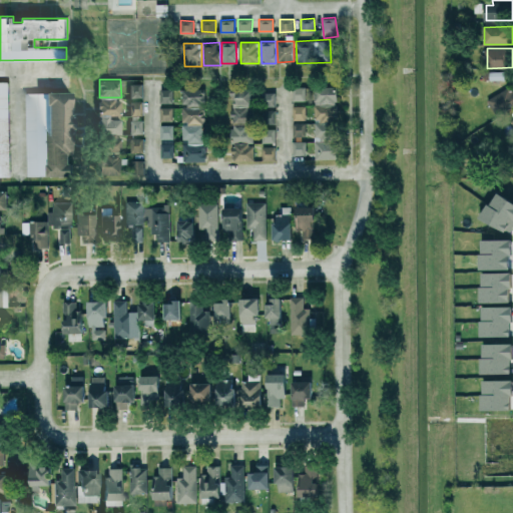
[(0,174),(11,175),(10,82),(0,82),(0,174)]
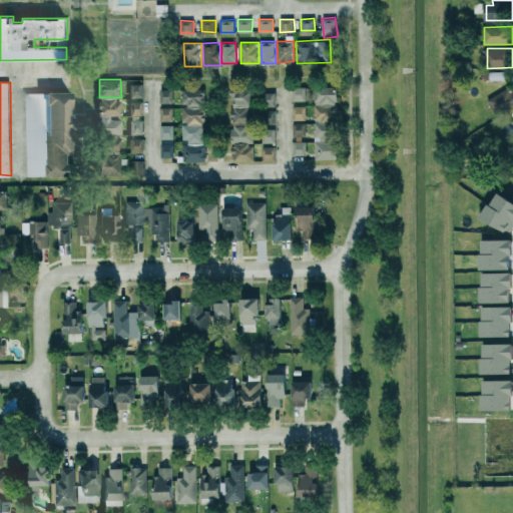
[(143,83),(130,83),(130,97),(144,97),(143,83)]
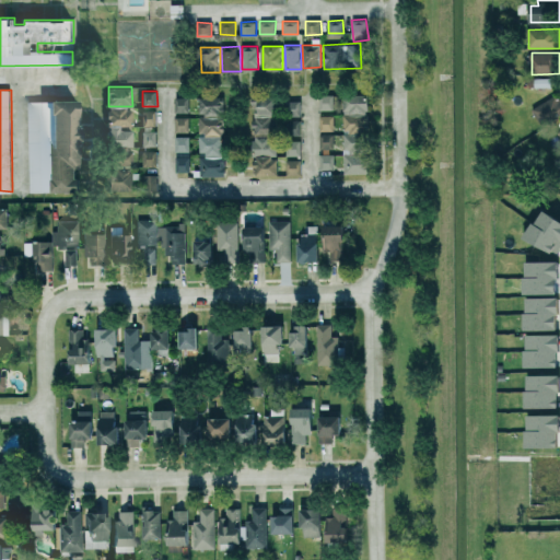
[(370,112),(370,93),(343,94),(343,112),(370,112)]
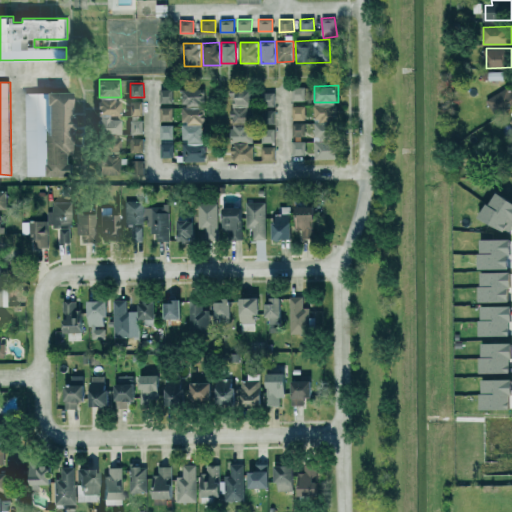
[(304,86),(292,87),(292,101),(305,100),(304,86)]
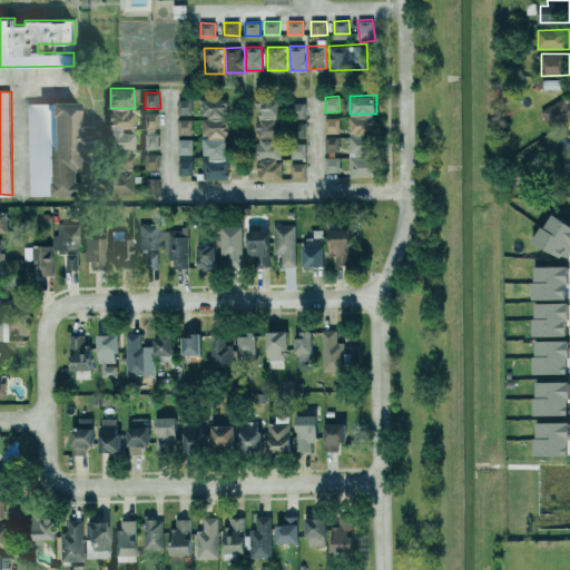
[(569,119),(569,101),(566,96),(541,112),(554,130),(569,119)]
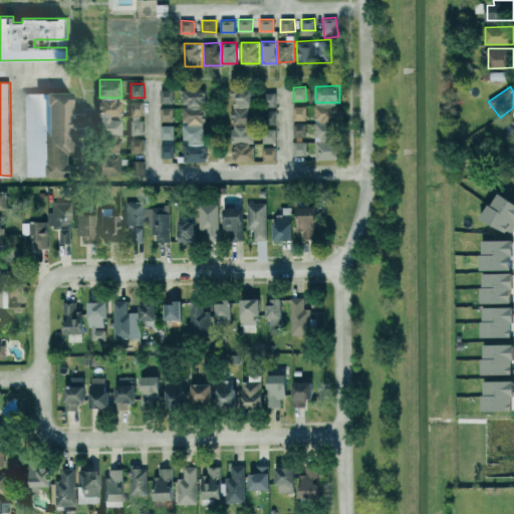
[(160,103),(174,103),(174,89),(161,88),(160,103)]
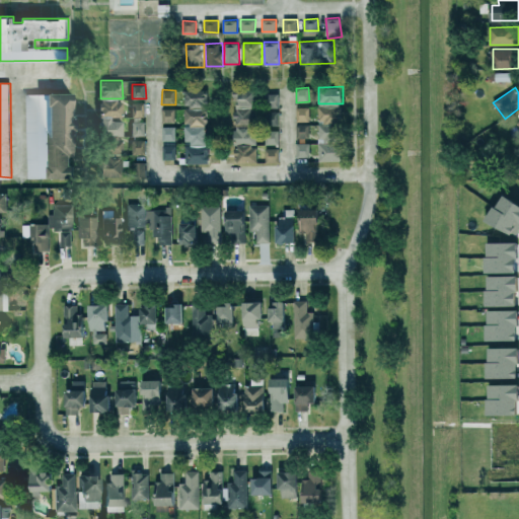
[(186,106),(186,143),(186,163),(209,163),(208,89),(183,89),(184,106),(186,106)]
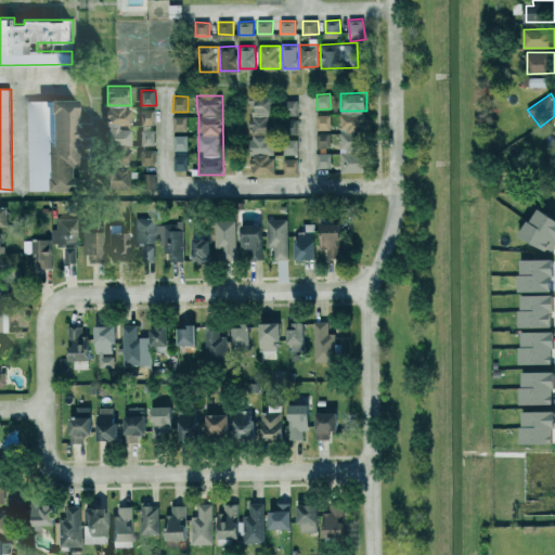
[(253,134),(275,134),(274,95),(253,97),(253,134)]
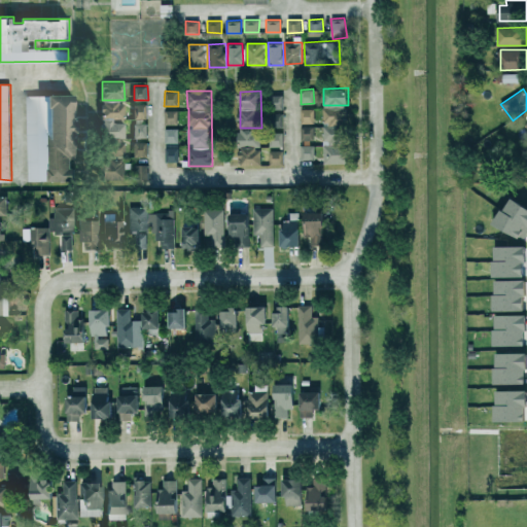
[(28,94),(29,180),(77,180),(77,94),(28,94)]
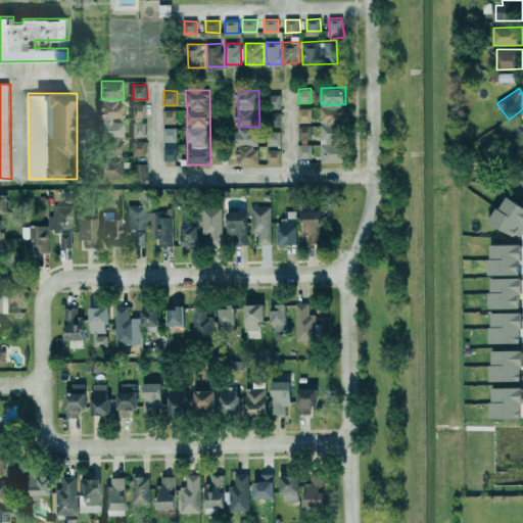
[(268,108),(281,108),(281,94),(269,94),(268,108)]
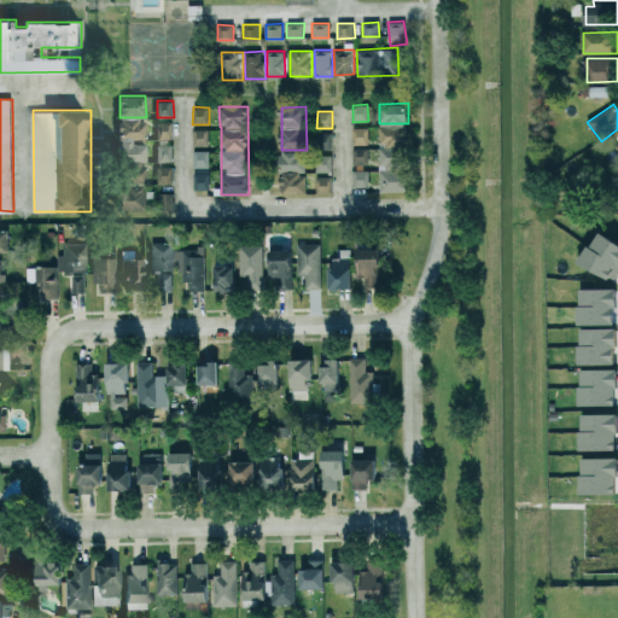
[(146,118),(120,120),(121,161),(147,161),(146,118)]
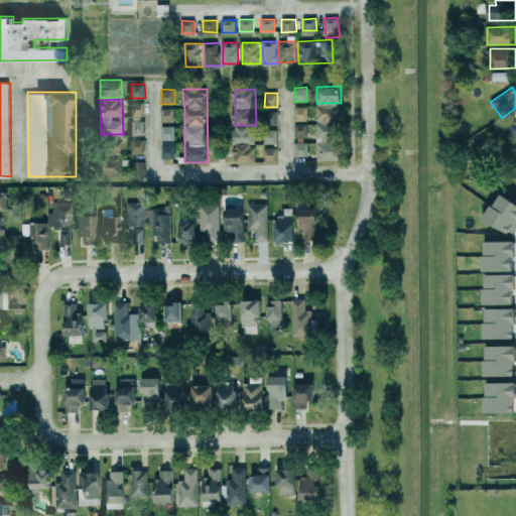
[(131,116),(143,115),(143,102),(131,102),(131,116)]
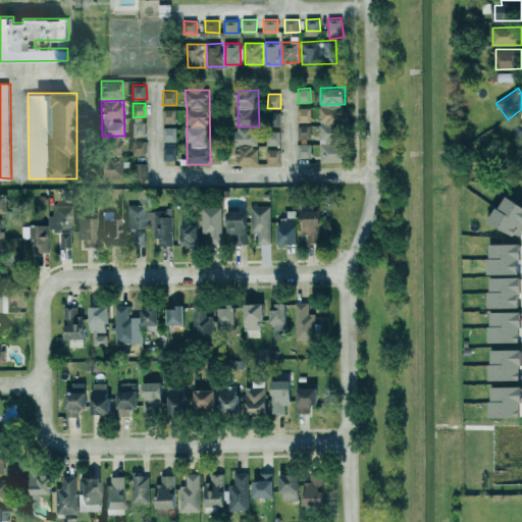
[(321,120),(343,121),(344,107),(321,106),(321,120)]
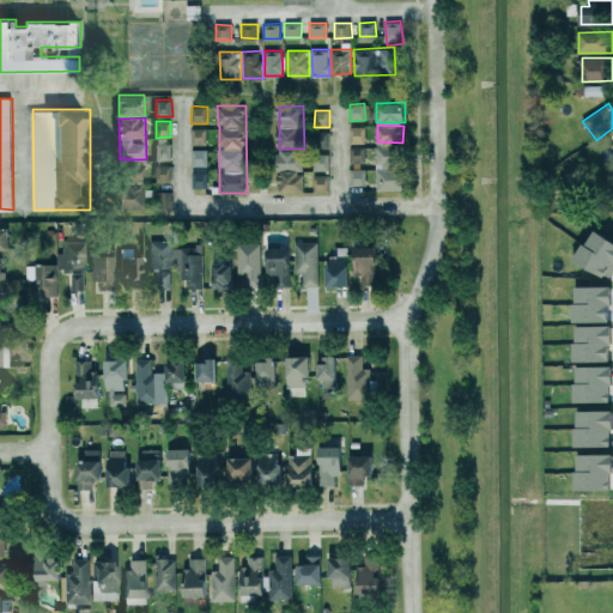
[(350,143),(366,143),(366,126),(350,126),(350,143)]
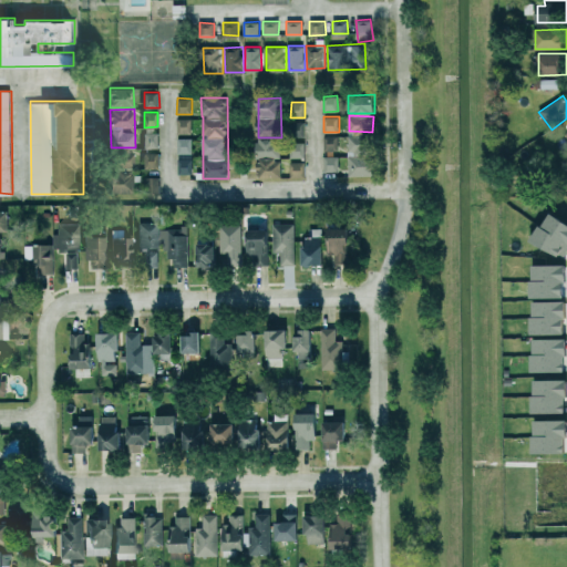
[(177,133),(194,134),(194,119),(177,117),(177,133)]
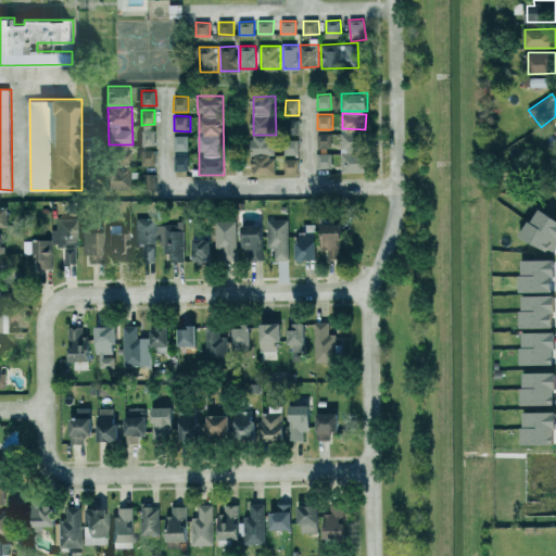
[(300,119),(285,119),(285,134),(300,134),(300,119)]
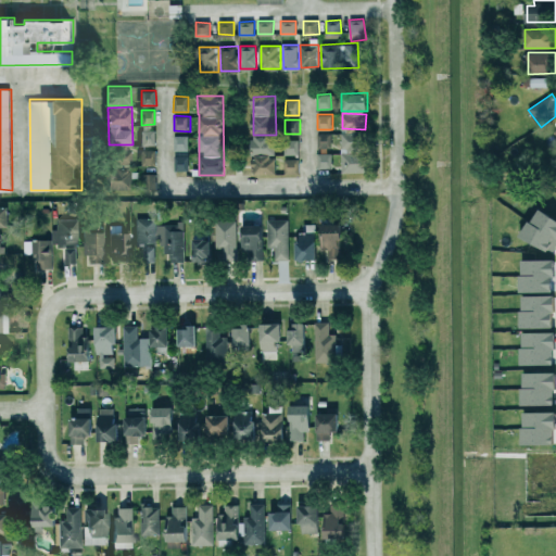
[(142,146),(155,144),(155,129),(141,129),(142,146)]
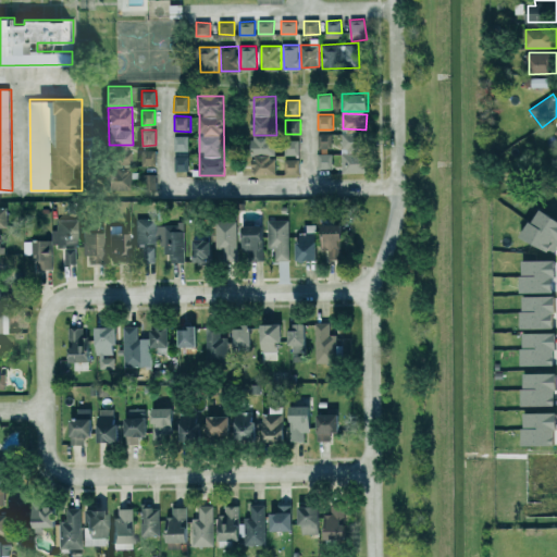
[(318,133),(319,148),(332,148),(332,133),(318,133)]
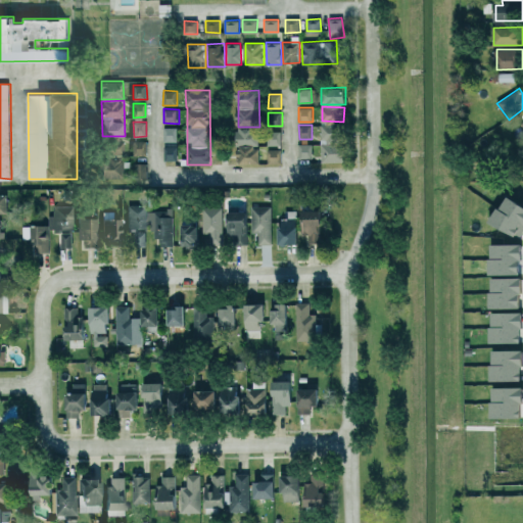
[(322,161),(344,161),(343,125),(322,125),(322,161)]
